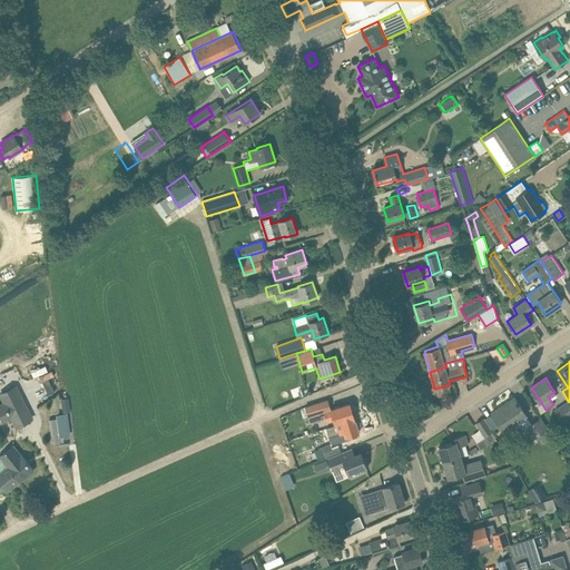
[(362,386),(347,389),(350,399),(363,396),(362,386)]
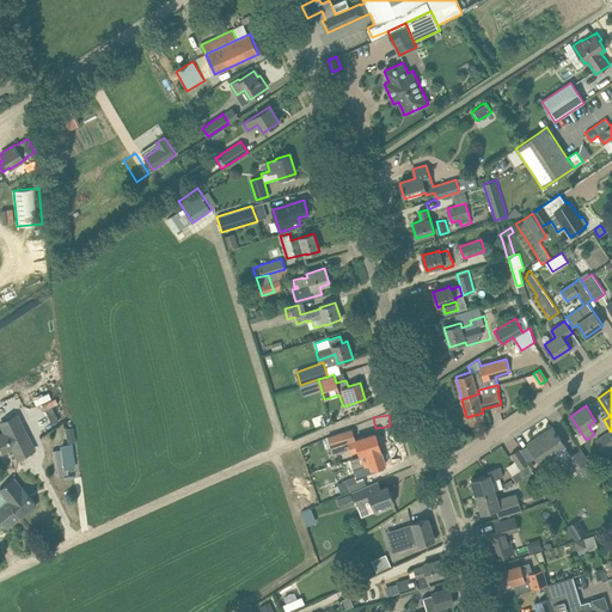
[(25,461),(41,452),(22,418),(5,428),(11,438),(2,444),(10,457),(19,452),(25,461)]
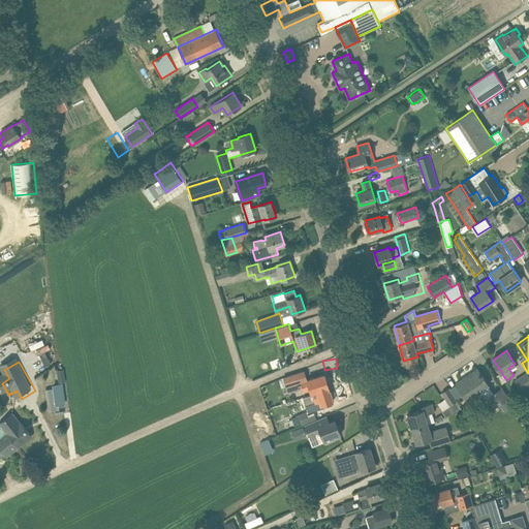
[(488,384),(484,378),(477,369),(457,383),(470,403),(480,397),(477,392),(488,384)]
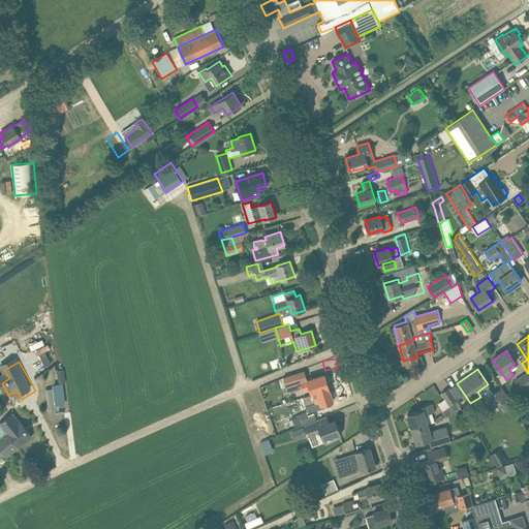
[(311,392),(329,386),(324,374),(307,379),(304,371),(283,377),(286,386),(301,381),(304,391),(310,389),(311,392)]
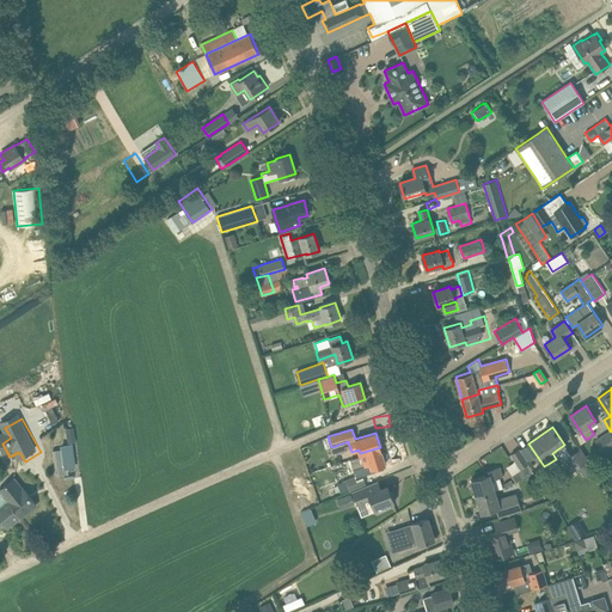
[(610,430),(595,440),(604,452),(611,446),(611,434),(611,432),(610,430)]
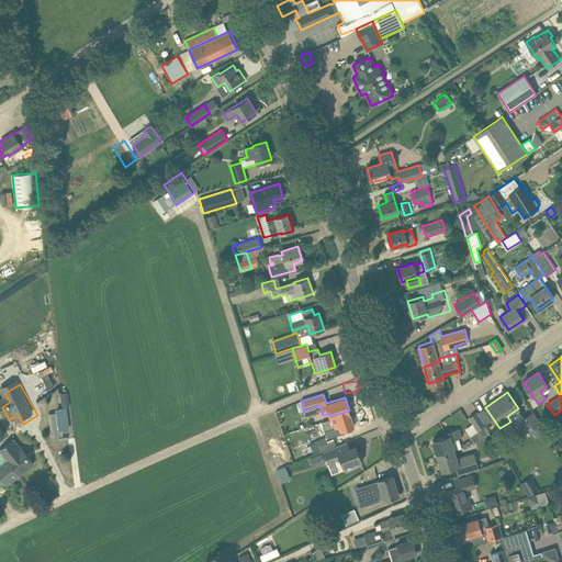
[(69,429),(67,407),(56,408),(56,413),(48,414),(52,437),(63,436),(63,430),(69,429)]
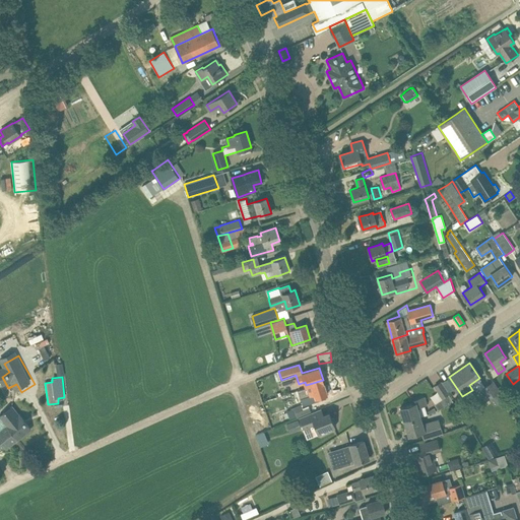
[(327,395),(323,380),(306,385),(306,386),(307,386),(307,387),(298,390),(300,398),(314,394),(316,398),(327,395)]
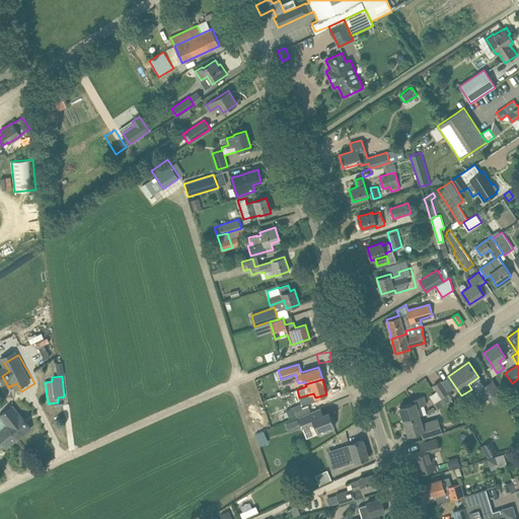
[(478,388),(486,399),(487,398),(489,401),(495,397),(499,403),(504,399),(500,393),(501,392),(493,379),(478,388)]
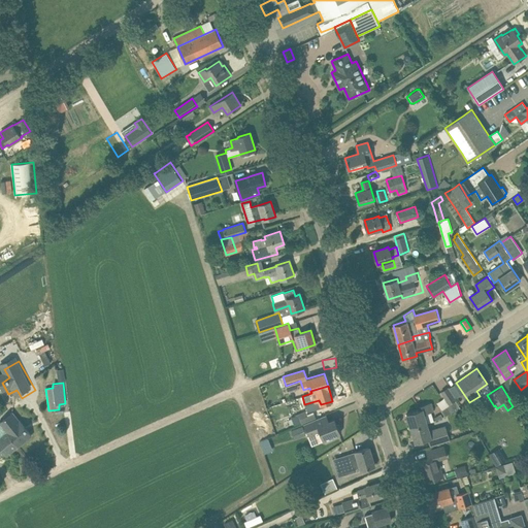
[(450,404),(441,410),(444,416),(455,410),(460,407),(456,400),(453,396),(449,389),(448,388),(441,392),(447,400),(450,404)]
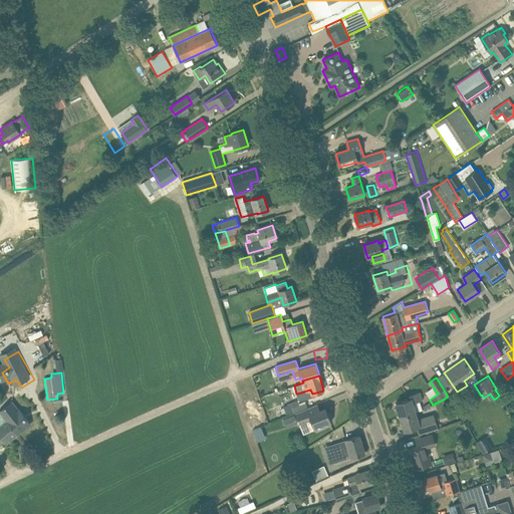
[(409,399),(396,403),(400,417),(416,412),(423,410),(418,393),(417,393),(408,396),(409,399)]
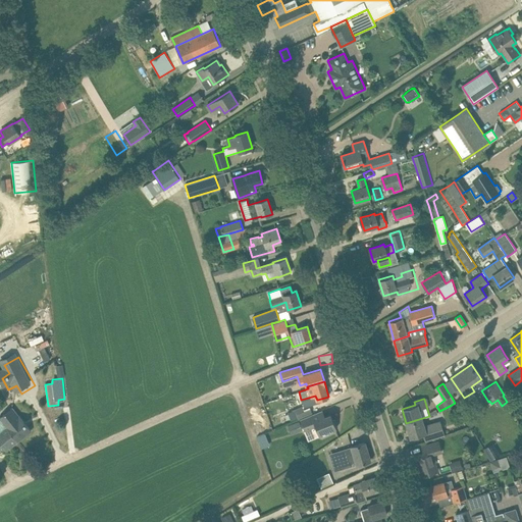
[(7,426),(18,440),(31,430),(19,416),(18,417),(11,408),(0,417),(0,418),(6,426),(7,426)]
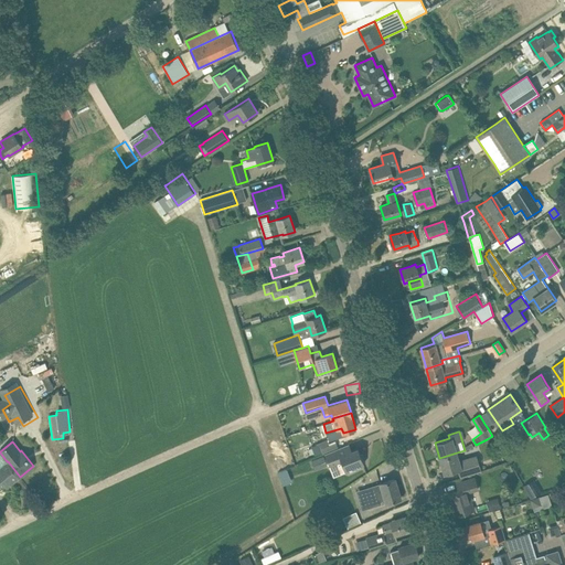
[(339,447),(324,454),(330,466),(329,466),(333,477),(347,471),(348,470),(349,472),(355,469),(355,468),(364,464),(363,461),(365,461),(362,454),(361,455),(358,448),(352,450),(342,455),(339,447)]
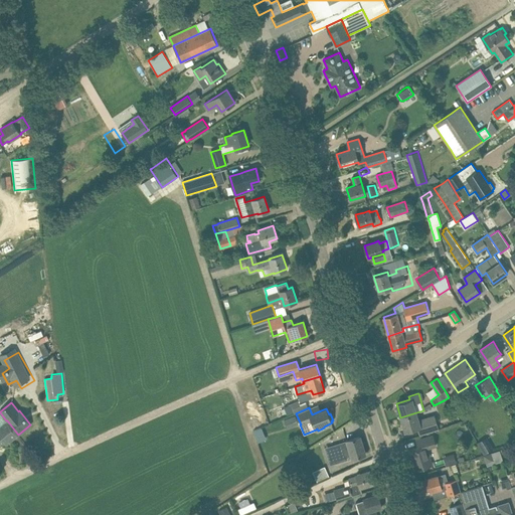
[(416,412),(400,417),(405,432),(417,427),(419,435),(439,428),(435,415),(419,420),(416,412)]
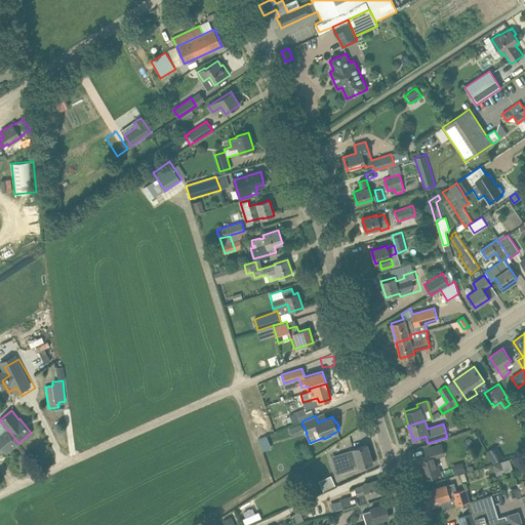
[(300,423),(289,428),(292,437),(305,433),(300,423)]
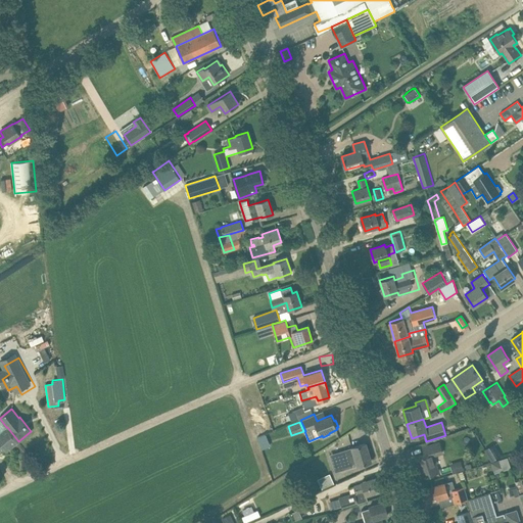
[(4,429),(0,424),(0,443),(6,452),(18,441),(7,427),(4,429)]
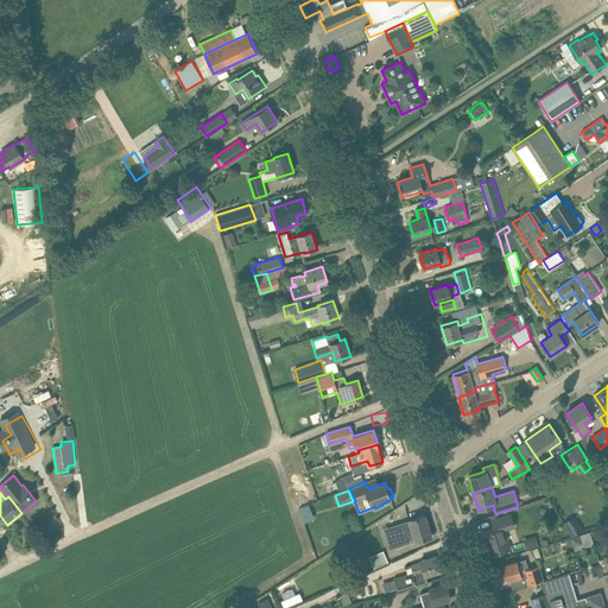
[(302,508),(308,521),(316,518),(310,504),(302,508)]
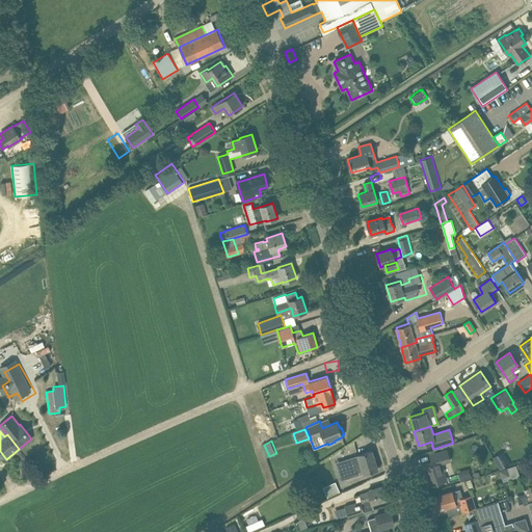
[(447,450),(440,452),(430,455),(432,461),(424,463),(430,485),(447,480),(442,463),(450,460),(447,450)]
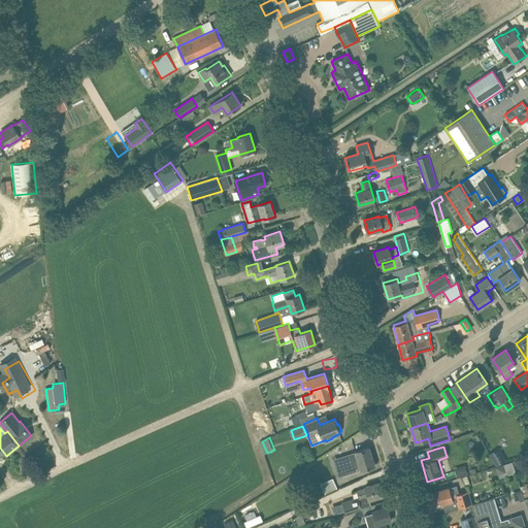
[(369,448),(359,451),(355,452),(357,458),(340,463),(344,474),(365,468),(374,465),(369,448)]
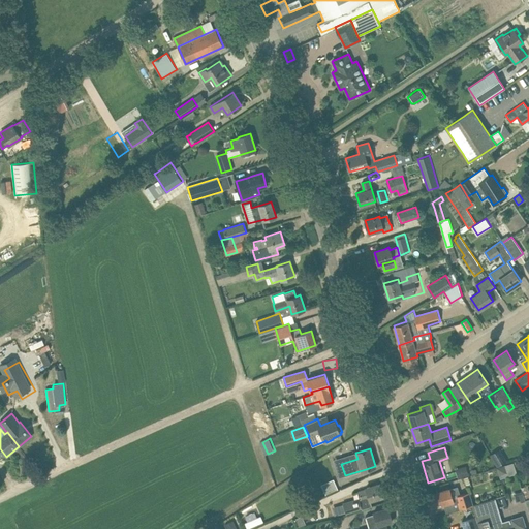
[(491,454),(498,466),(508,461),(501,448),(491,454)]
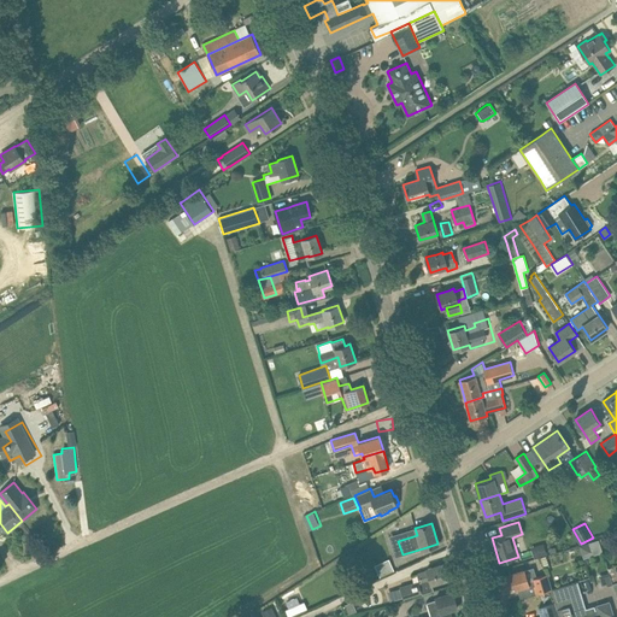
[(547,554),(544,542),(532,546),(534,558),(547,554)]
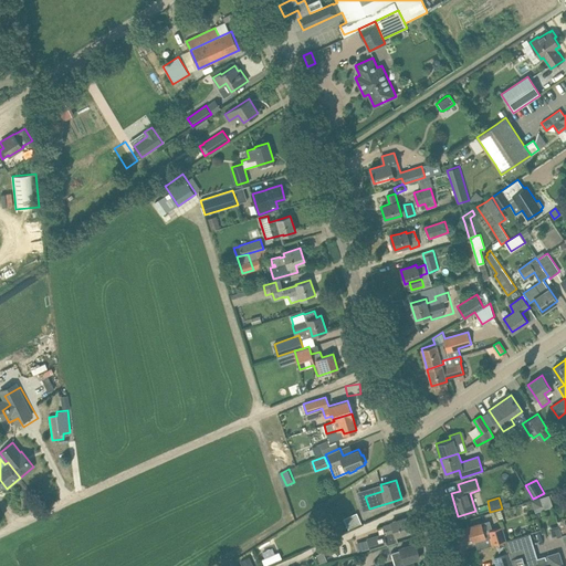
[(543,505),(541,498),(534,500),(536,506),(543,505)]
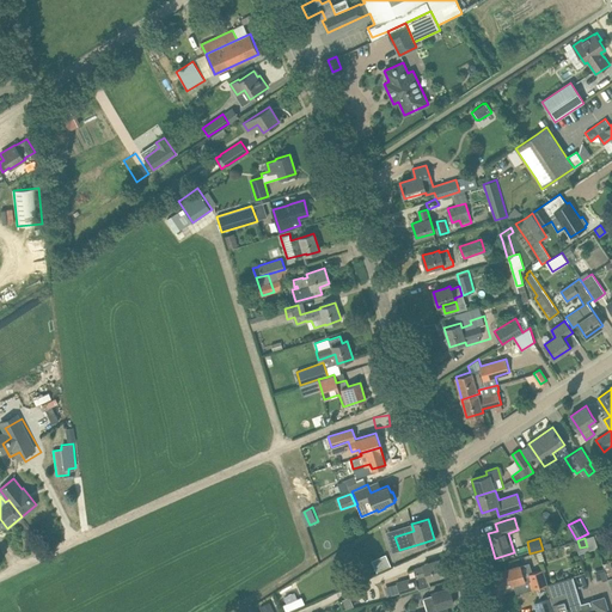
[(373,560),(378,571),(392,565),(387,554),(373,560)]
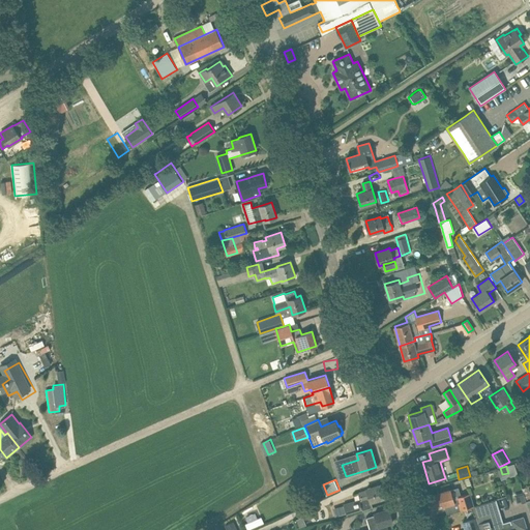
[(344,503),(347,514),(372,507),(371,502),(385,497),(381,483),(366,489),(366,491),(359,493),(362,501),(360,501),(359,498),(344,503)]
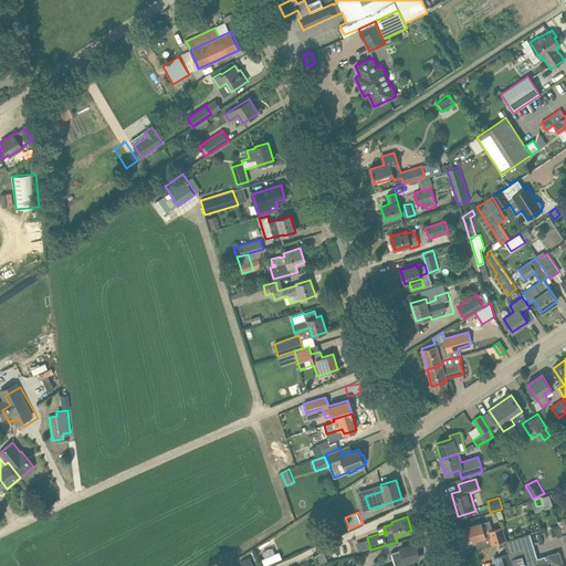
[(481,523),(464,527),(454,531),(459,545),(485,536),(481,523)]
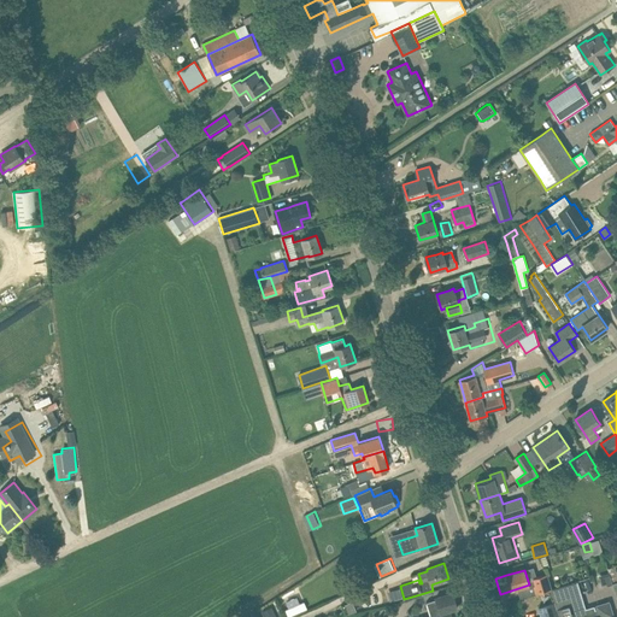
[(609,573),(598,576),(601,586),(606,585),(607,587),(613,585),(612,583),(609,573)]
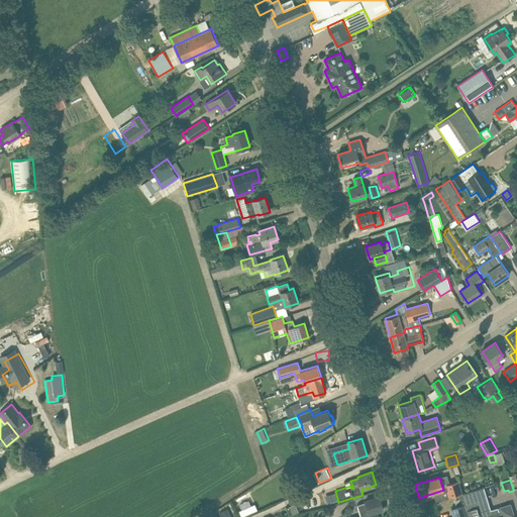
[(458,481),(447,484),(449,490),(447,491),(449,497),(461,494),(458,481)]
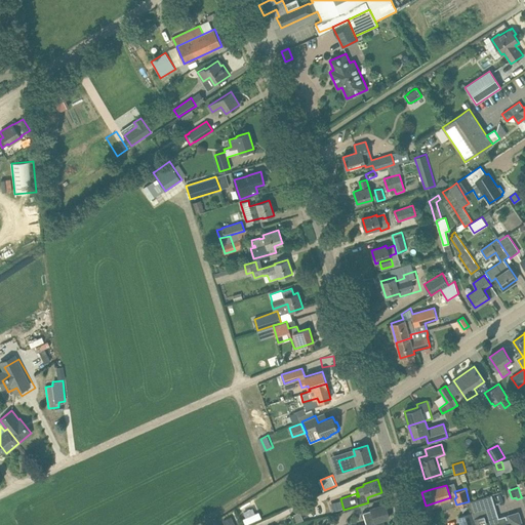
[(475,524),(508,524),(509,524),(511,524),(510,524),(516,524),(522,523),(519,512),(508,515),(509,519),(507,519),(506,516),(498,518),(491,495),(469,501),(472,512),(475,524)]
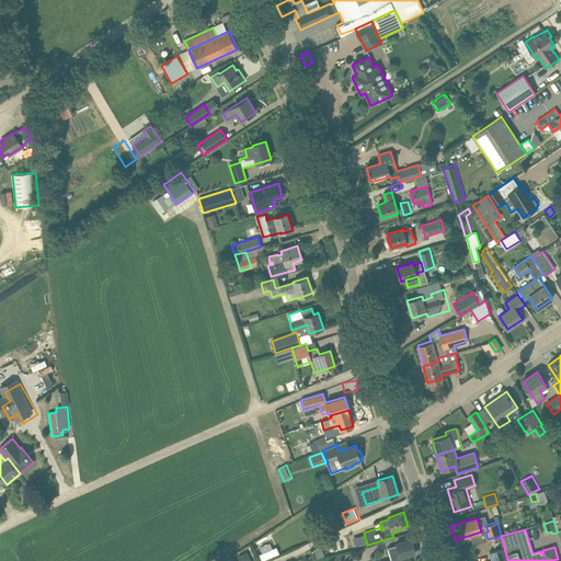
[(412,538),(401,541),(396,544),(397,546),(389,548),(392,556),(399,553),(400,558),(391,560),(410,560),(408,554),(416,552),(412,538)]
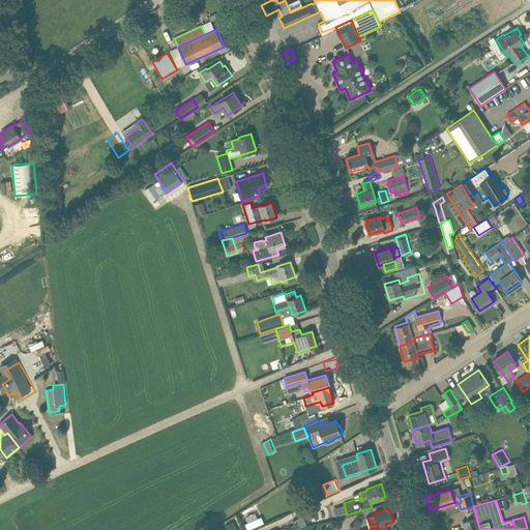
[(299,526),(306,524),(304,517),(297,519),(299,526)]
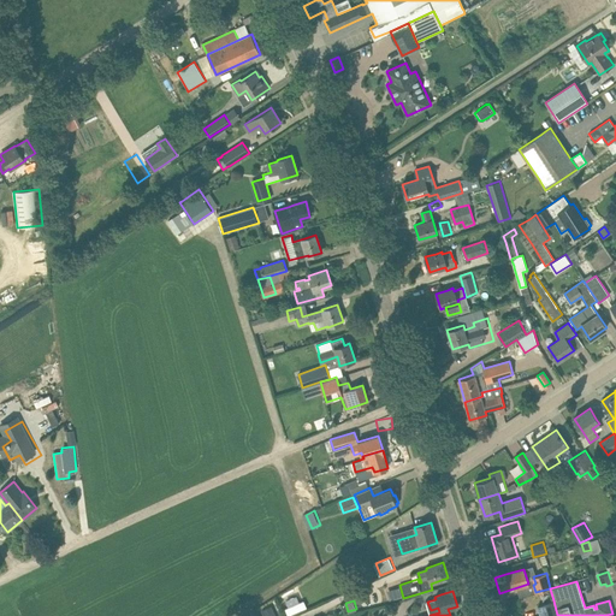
[(557,615),(554,600),(538,605),(540,615),(557,615)]
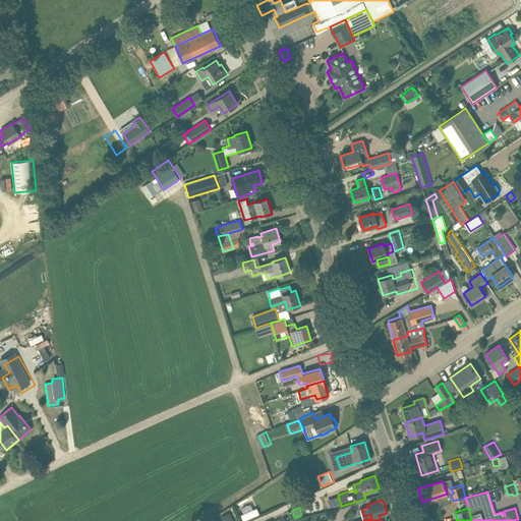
[(223,520),(233,520),(229,512),(228,510),(221,514),(222,516),(221,516),(222,519),(220,520),(221,520),(222,520),(223,520)]
